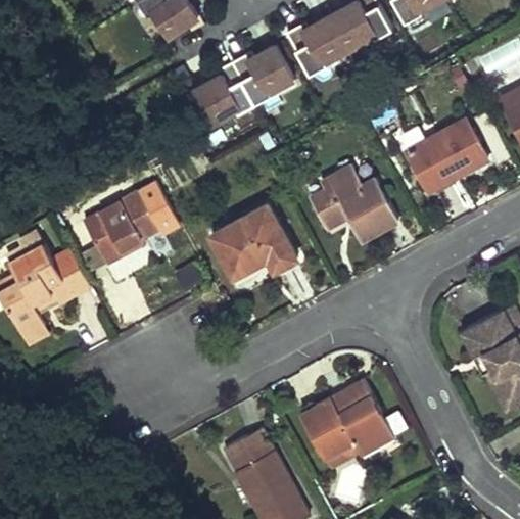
[(137,0),(146,15),(150,13),(164,37),(197,16),(186,0),(137,0)]
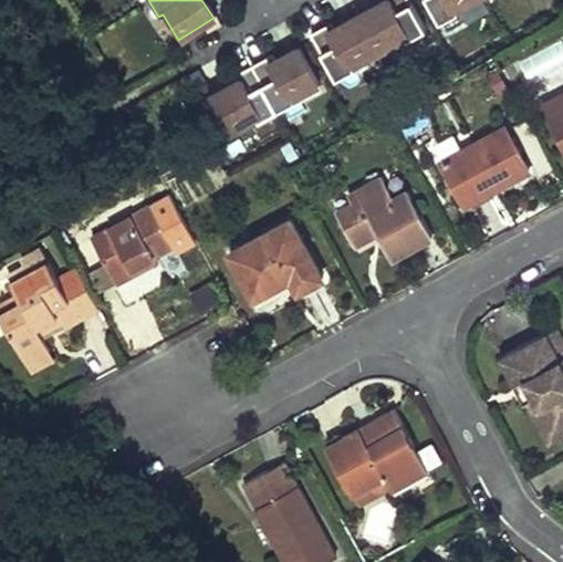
[(378,0),(381,3),(357,17),(376,52),(402,39),(404,42),(423,33),(405,0),(378,0)]
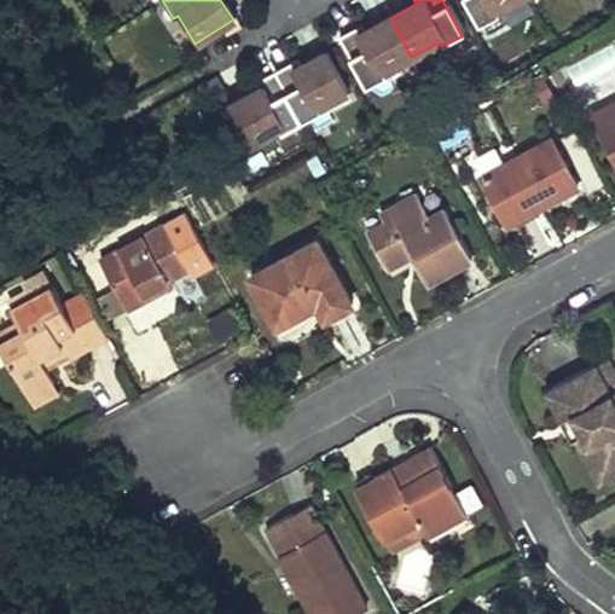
[(516,0),(463,0),(479,27),(498,16),(495,11),(516,0)]
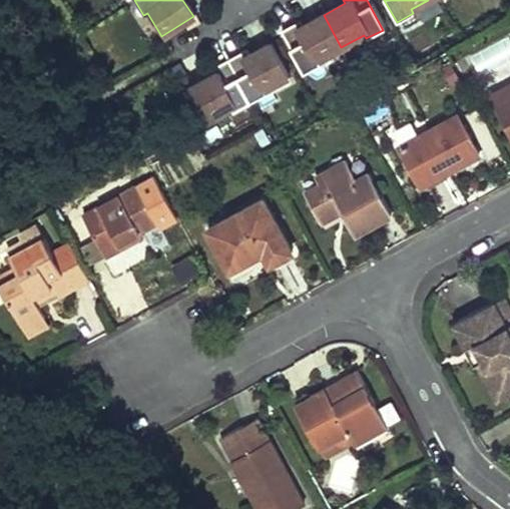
[(477,0),(483,16),(497,11),(493,0),(477,0)]
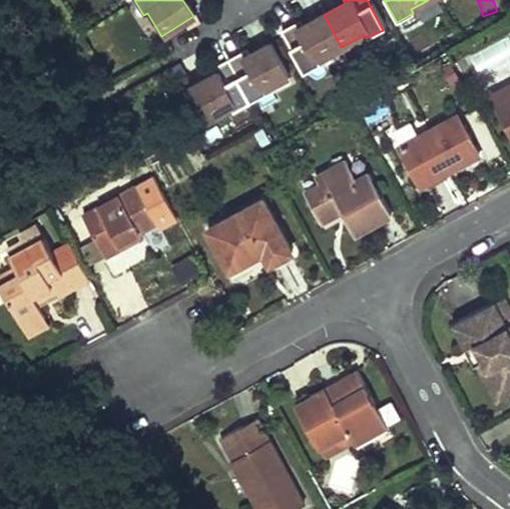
[(341,47),(324,15),(302,27),(299,21),(280,32),(303,73),(319,64),(317,60),(341,47)]
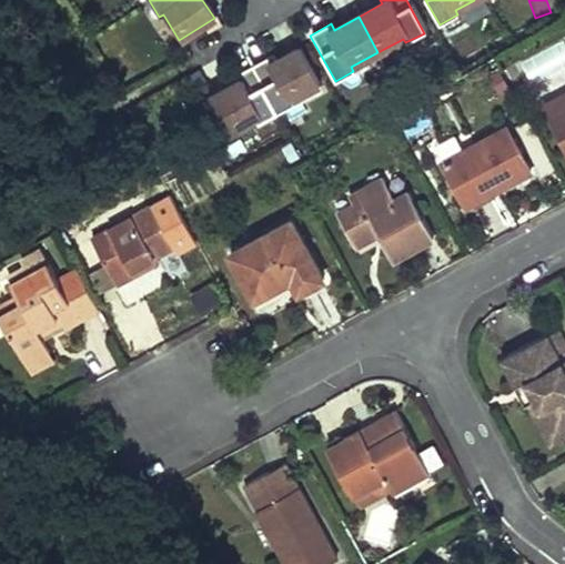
[(271,56),(251,68),(275,113),(294,103),(292,100),(319,84),(299,49),(274,62),(271,56)]
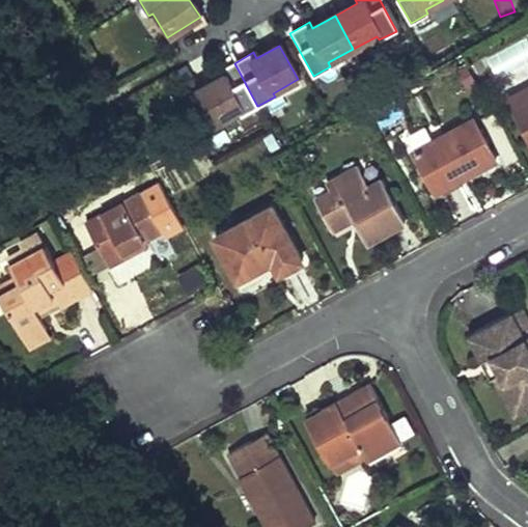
[(257,106),(234,63),(216,73),(218,79),(195,91),(214,125),(239,111),(241,115),(257,106)]
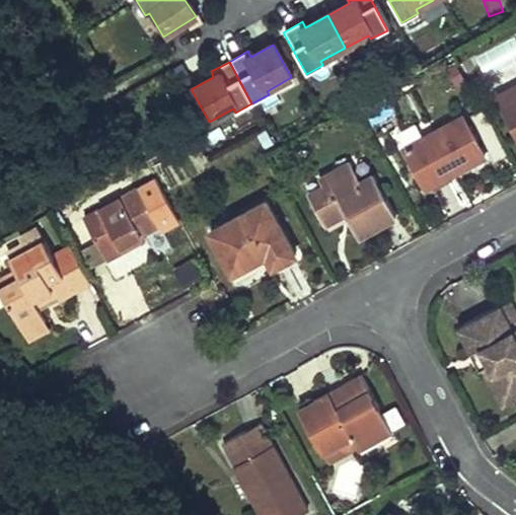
[(515,86),(494,97),(515,138),(515,86)]
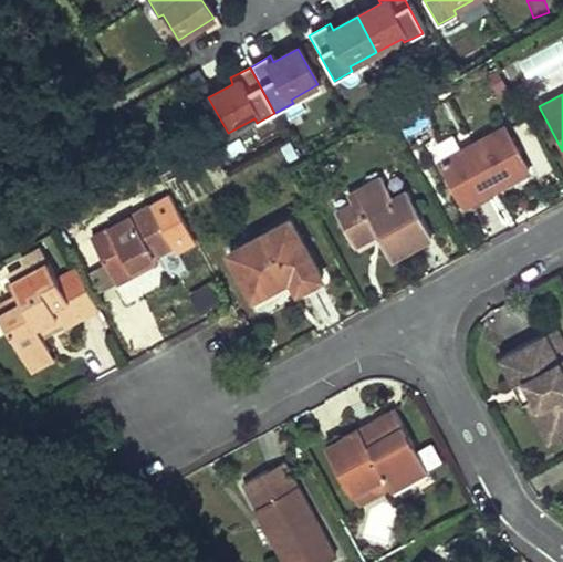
[(502,128),(440,162),(464,206),(487,194),(483,189),(490,186),(493,190),(527,173),(502,128)]
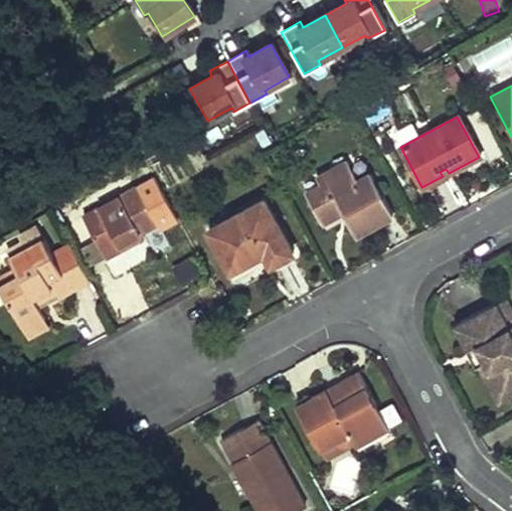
[(346,162),(316,178),(319,183),(323,190),(307,199),(320,224),(340,212),(346,209),(350,216),(345,220),(354,236),(390,217),(369,176),(356,182),(352,185),(348,177),(352,175),(346,162)]
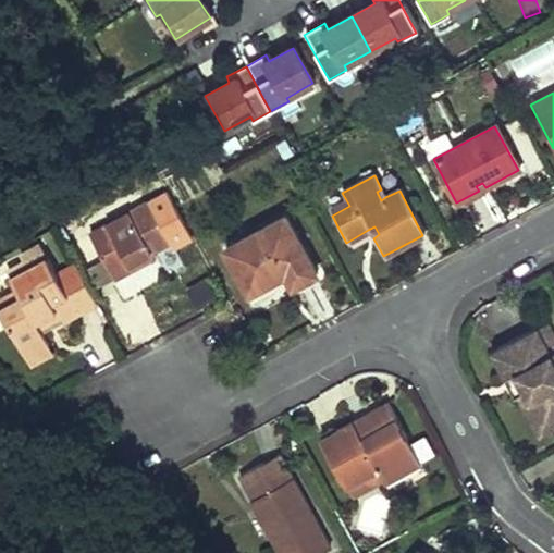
[(345,198),(328,208),(332,216),(349,206),(345,198)]
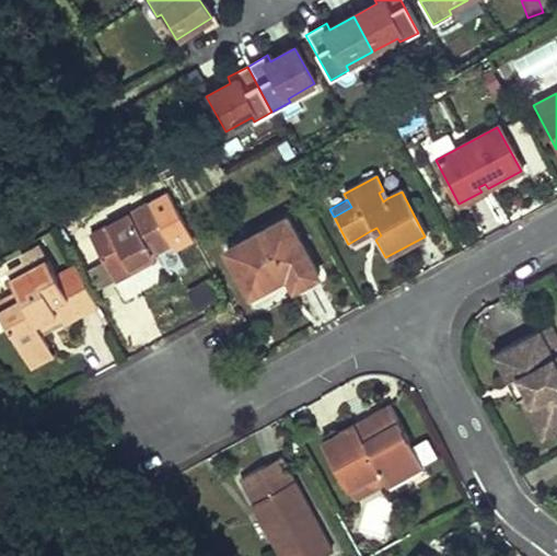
[(146,206),(88,239),(101,263),(103,262),(115,282),(149,263),(146,257),(167,245),(146,206)]
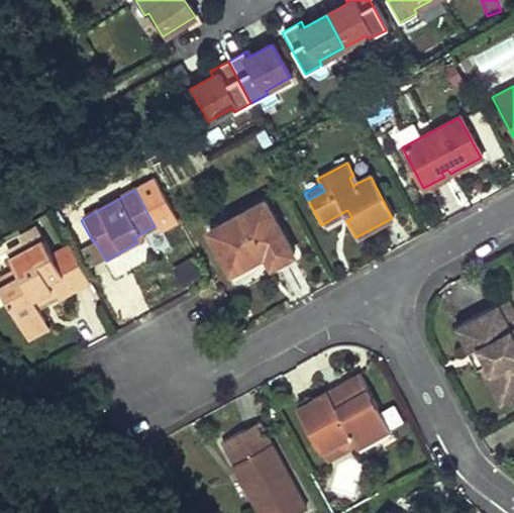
[(264,202),(208,231),(232,277),(266,260),(269,265),(271,268),(292,255),(264,202)]
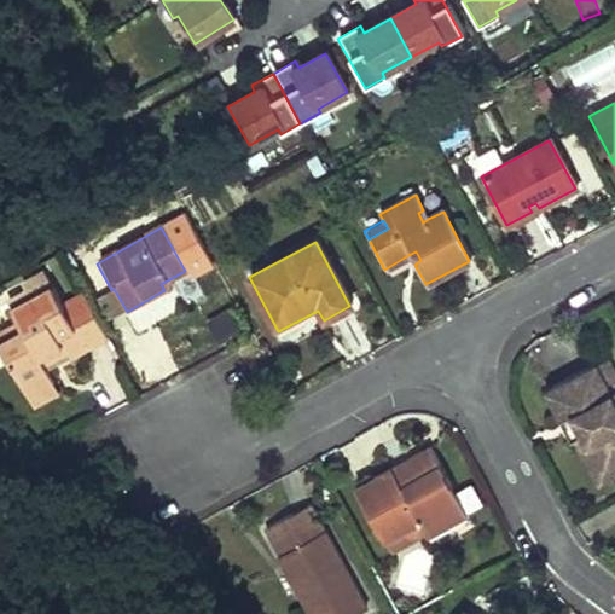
[(416,252),(408,255),(415,265),(421,260),(416,252)]
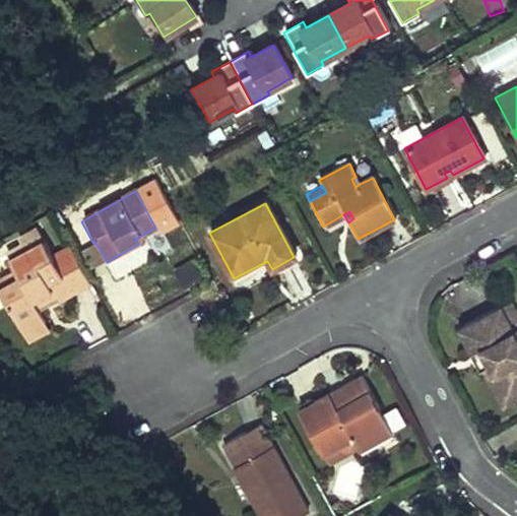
[(42,242),(8,261),(14,272),(18,279),(0,289),(0,295),(23,336),(44,325),(36,309),(30,301),(49,291),(54,299),(56,303),(71,295),(50,256),(42,242)]
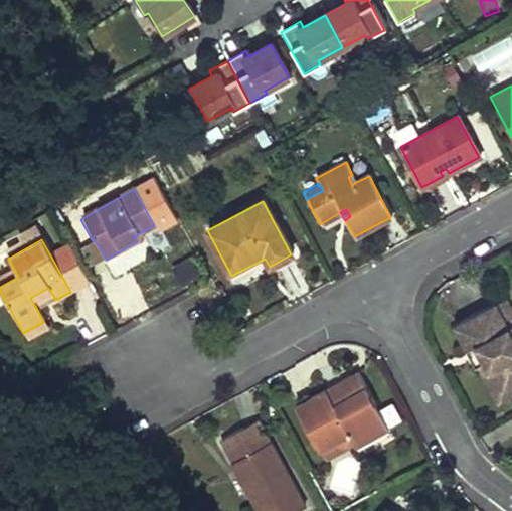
[(95,240),(93,241),(71,252),(74,259),(82,272),(106,260),(95,240)]
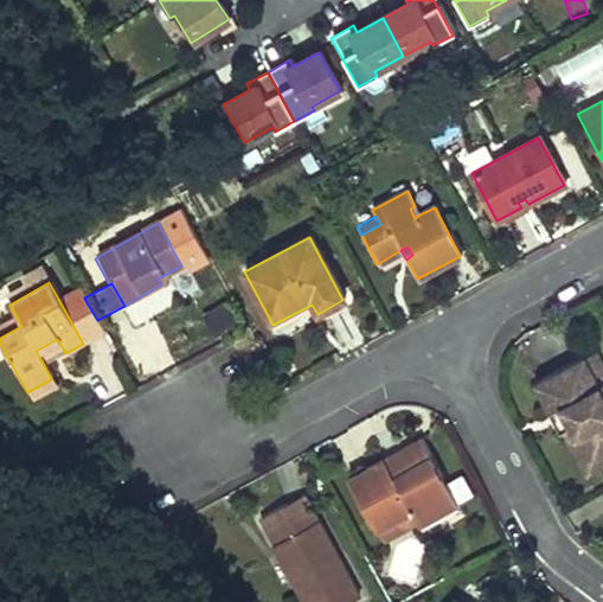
[(79,288),(72,292),(71,301),(76,312),(88,305),(84,298),(79,288)]
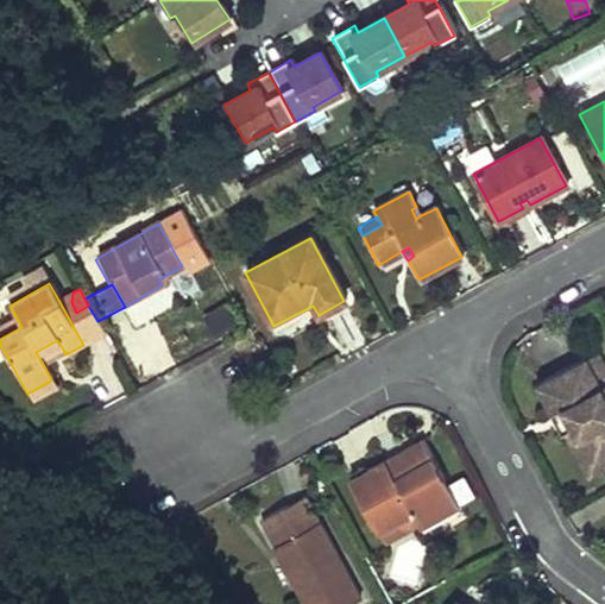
[(73,293),(58,300),(83,345),(104,333),(98,321),(88,306),(76,313),(71,302),(73,293)]
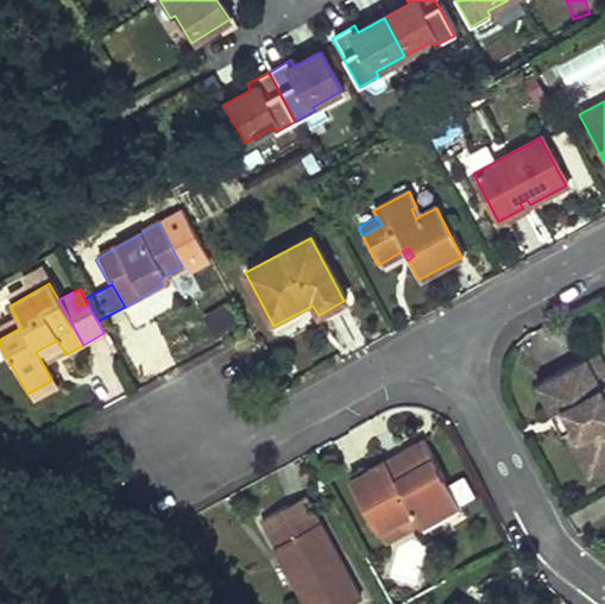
[(313,306),(273,326),(276,332),(316,312),(313,306)]
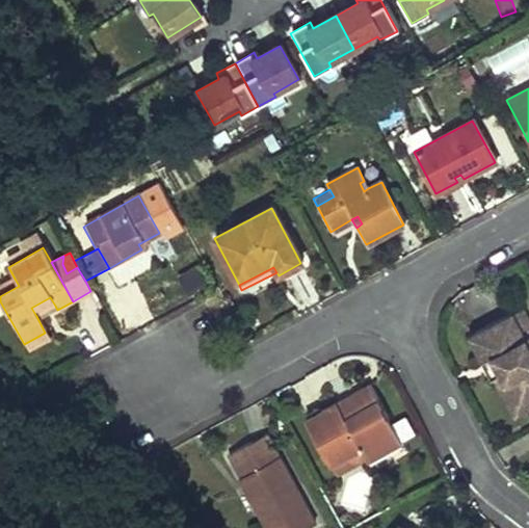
[(15,279),(0,286),(0,296),(19,286),(15,279)]
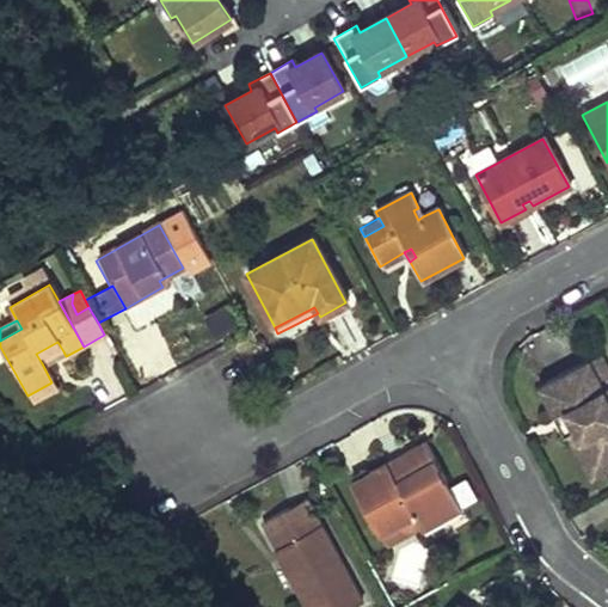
[(57,342),(36,354),(42,363),(63,351),(57,342)]
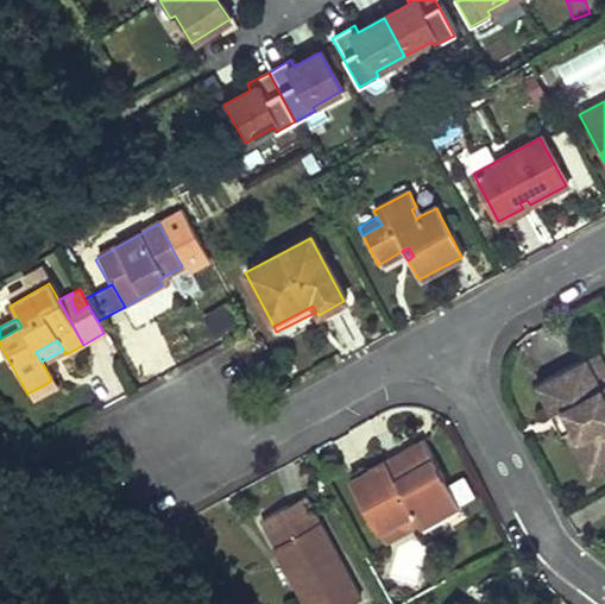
[(604,371),(600,363),(542,394),(553,415),(560,411),(588,463),(597,458),(603,469),(604,467),(604,371)]
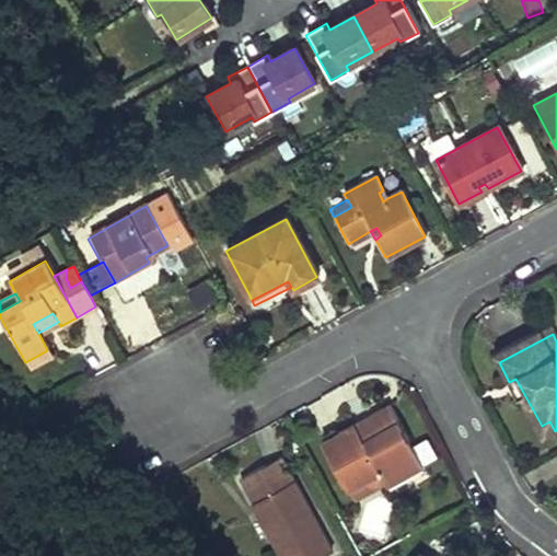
[(47,350),(25,362),(30,369),(51,357),(47,350)]
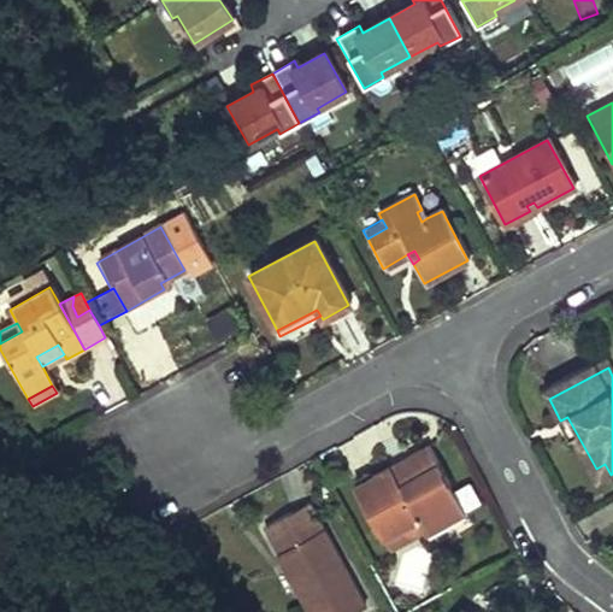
[(560,421),(556,422),(567,442),(572,440),(595,483),(611,475),(605,464),(596,469),(567,417),(560,421)]
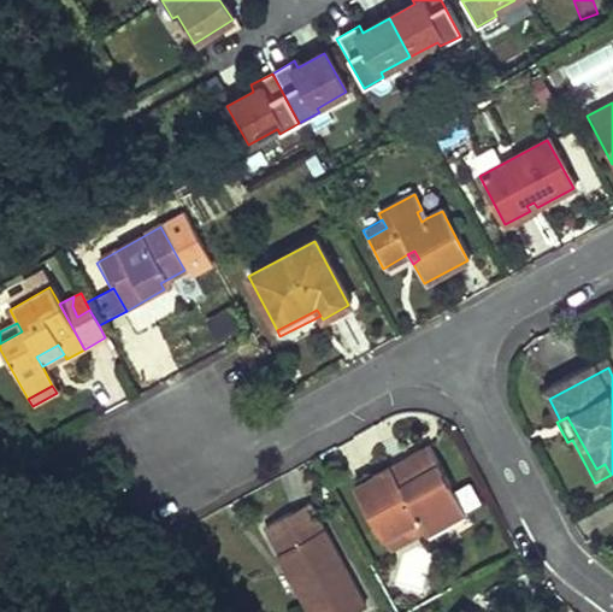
[(388,470),(353,489),(383,543),(417,525),(425,539),(465,516),(428,448),(407,459),(411,468),(393,477),(388,470)]
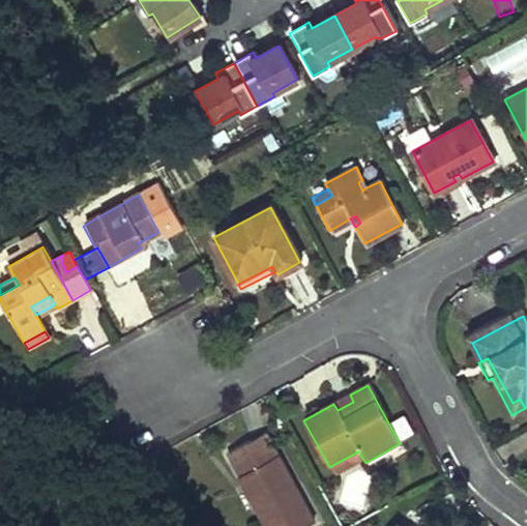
[(350,395),(333,404),(338,410),(353,402),(350,395)]
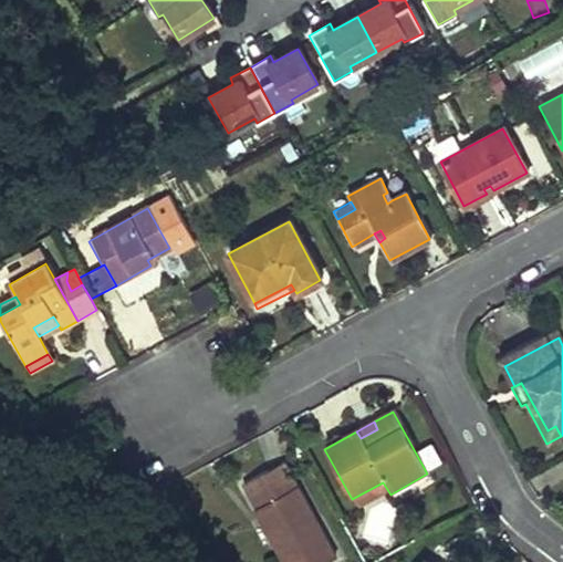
[(282,464),(241,484),(272,543),(270,544),(279,561),(331,561),(333,560),(282,464)]
